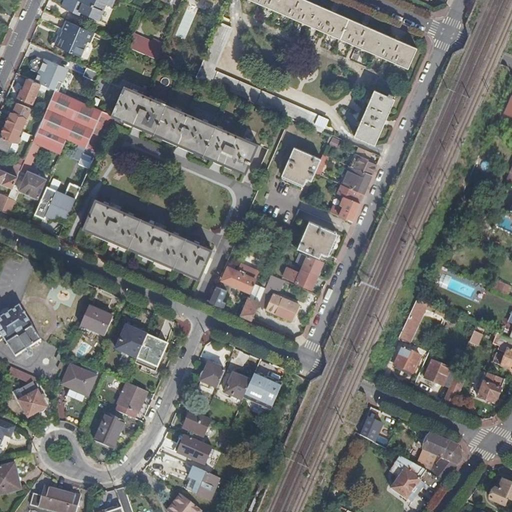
[(77,0),(85,3),(81,13),(100,21),(106,5),(112,7),(114,0),(77,0)]
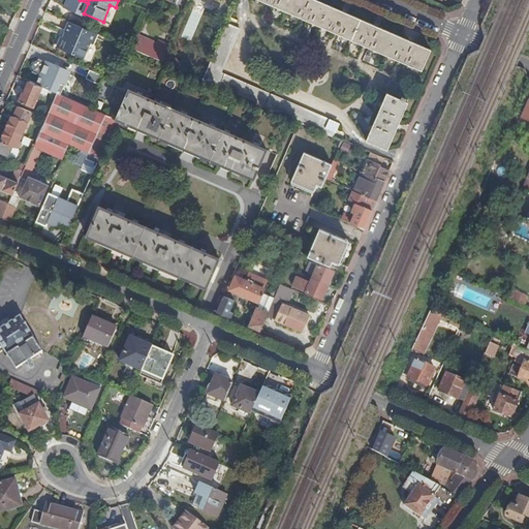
[(139,0),(138,4),(150,9),(153,3),(147,0),(139,0)]
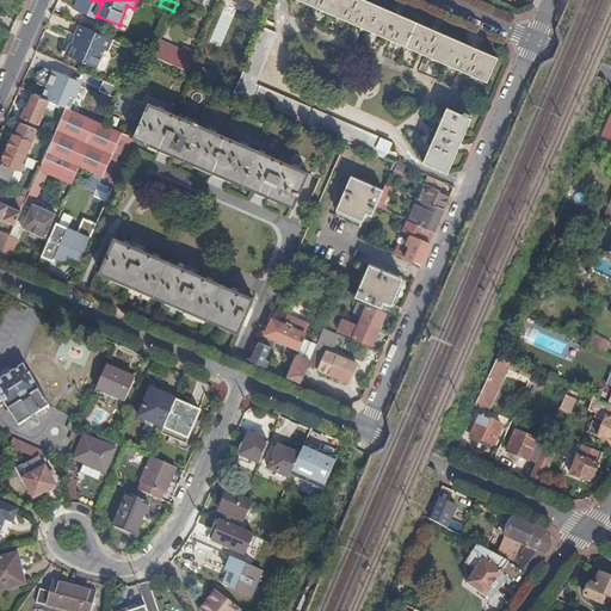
[(300,0),(488,82),(499,57),(366,0),(300,0)]
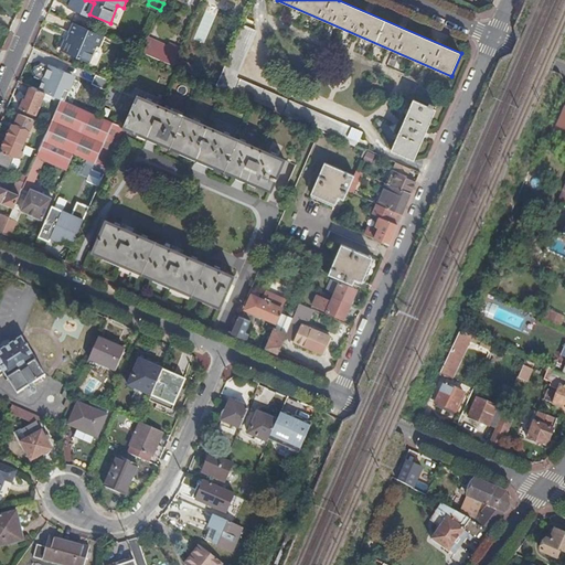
[(105,36),(76,24),(72,35),(75,36),(72,43),(67,41),(63,52),(91,63),(97,46),(99,48),(105,36)]
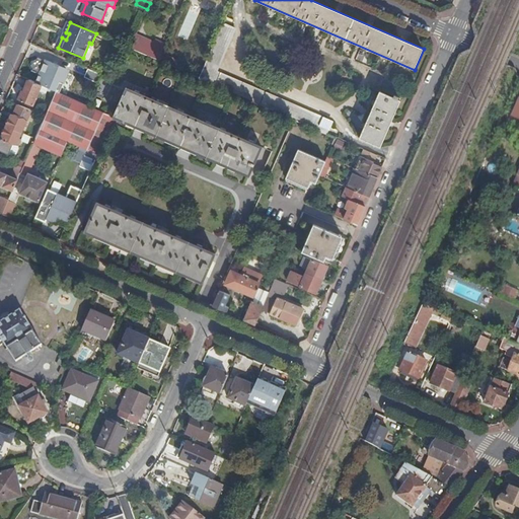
[(201,78),(295,121),(318,131),(319,128),(328,132),(332,124),(217,72),(235,29),(224,24),(201,78)]
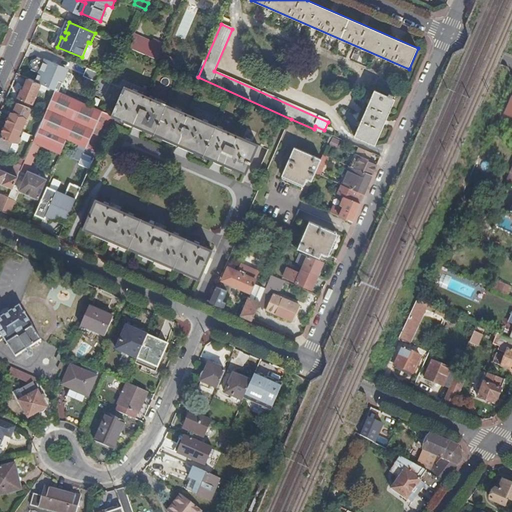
[(129,48),(131,49),(157,60),(160,52),(164,45),(154,40),(153,43),(134,35),(129,48)]
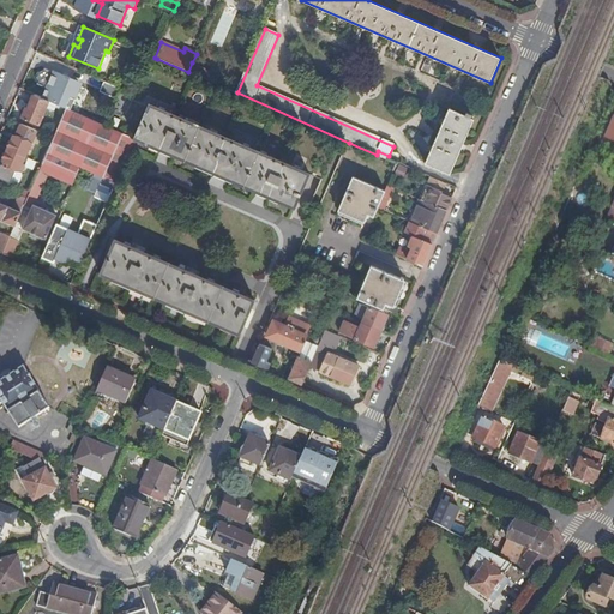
[(188,72),(218,84),(222,76),(192,62),(188,72)]
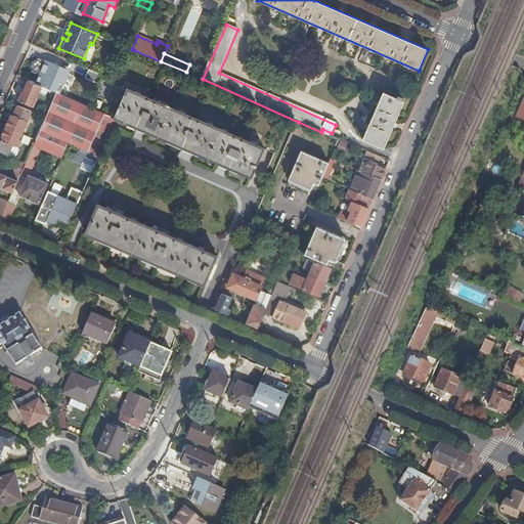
[(43,87),(52,91),(56,82),(55,81),(60,68),(47,61),(37,84),(43,87)]
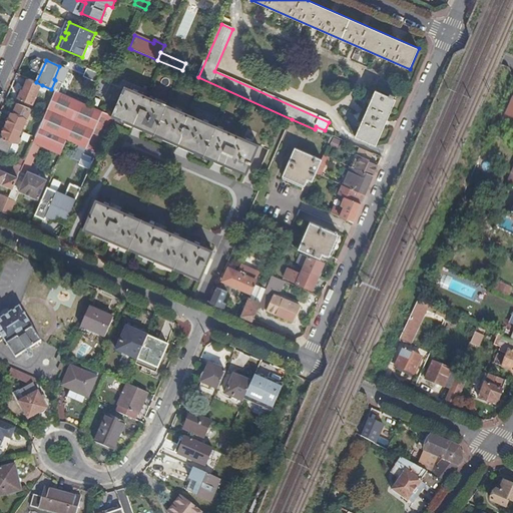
[(36,82),(29,79),(24,91),(22,91),(19,99),(33,105),(42,85),(36,82)]
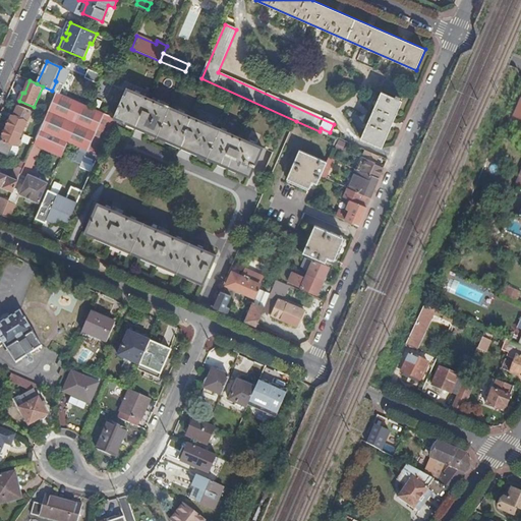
[(115,115),(115,117),(251,176),(264,149),(127,89),(115,115)]
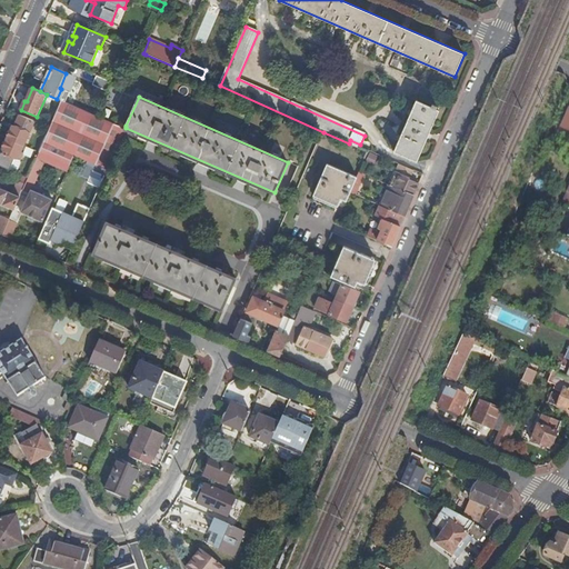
[(3,237),(11,240),(22,213),(42,222),(52,200),(31,191),(42,167),(39,166),(41,161),(68,172),(75,156),(107,169),(125,128),(91,113),(62,101),(50,129),(40,152),(28,179),(25,186),(22,193),(20,198),(15,211),(10,220),(3,237)]
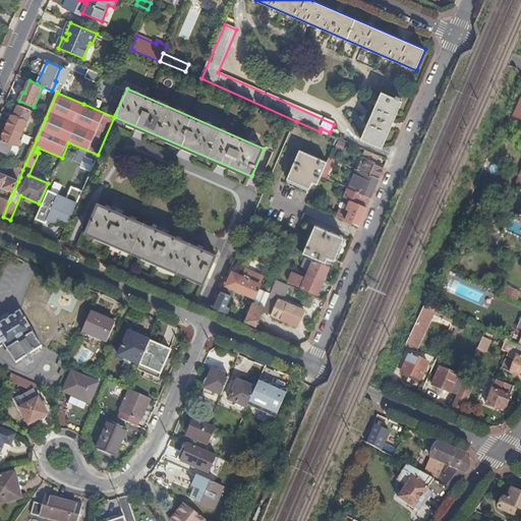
[(361,138),(382,149),(402,102),(382,93),(361,138)]
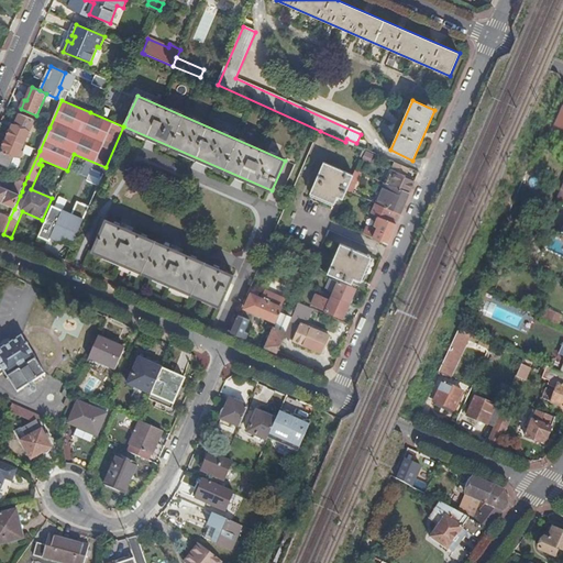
[(8,138),(23,144),(26,138),(29,138),(30,136),(28,135),(30,132),(15,125),(14,129),(12,128),(8,138)]
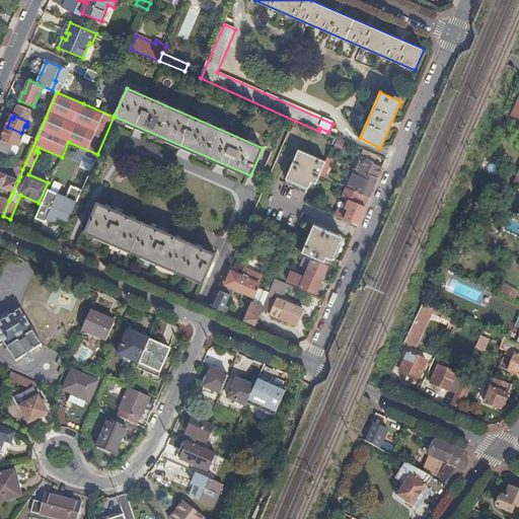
[(513,126),(507,123),(505,122),(502,129),(505,131),(504,133),(506,134),(507,132),(510,133),(513,126)]
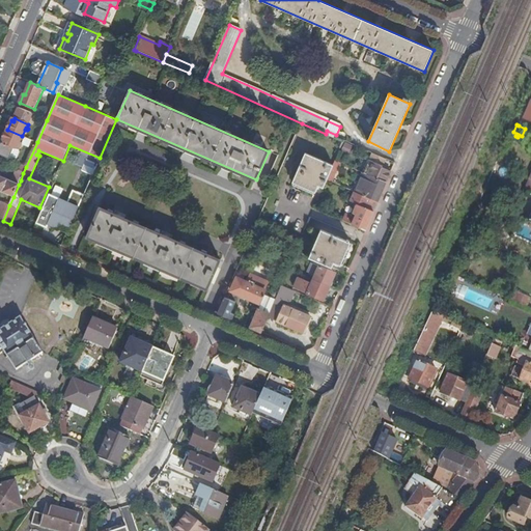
[(19,144),(22,136),(7,130),(3,140),(4,141),(3,143),(17,149),(18,146),(20,147),(21,145),(19,144)]
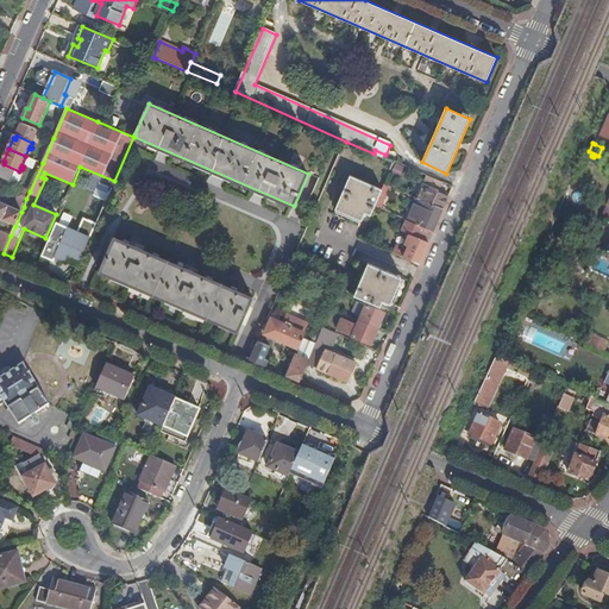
[(393,174),(400,176),(403,169),(396,165),(393,174)]
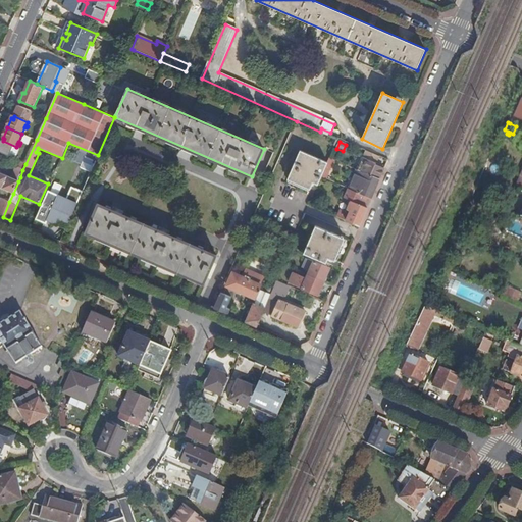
[(322,177),(328,163),(301,152),(290,179),(311,189),(314,184),(319,186),(322,177)]
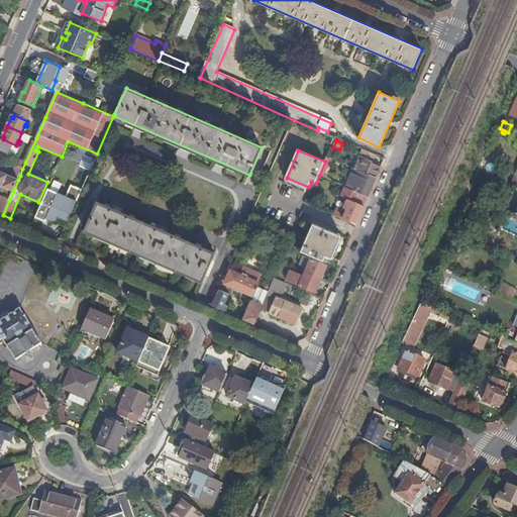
[(373,163),(376,156),(364,150),(360,157),(373,163)]
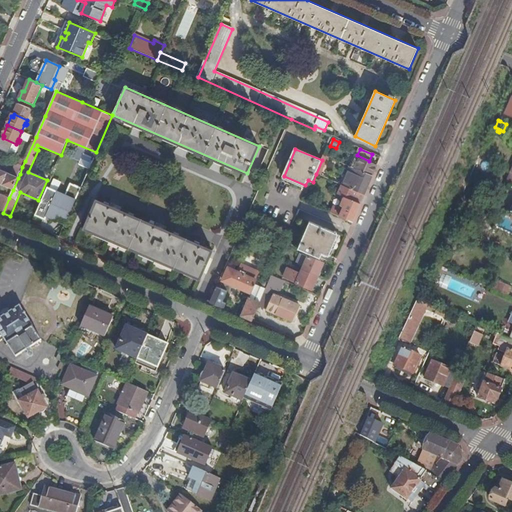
[(329,157),(324,155),(322,160),(316,174),(321,176),(329,157)]
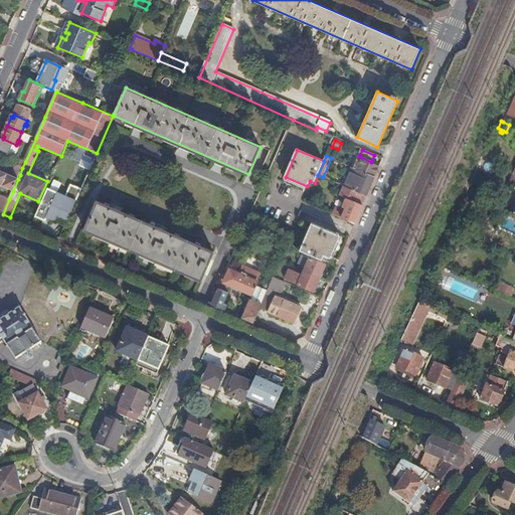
[(375,177),(380,167),(371,163),(371,162),(359,156),(354,168),(363,172),(375,177)]
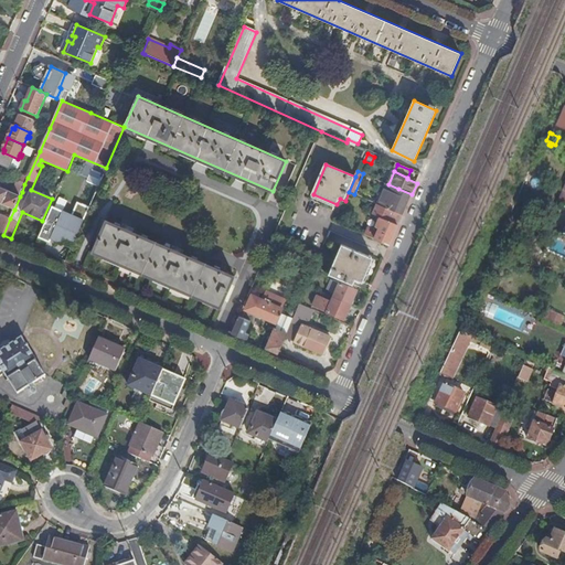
[(17,189),(22,192),(24,184),(19,182),(18,182),(16,188),(17,189)]
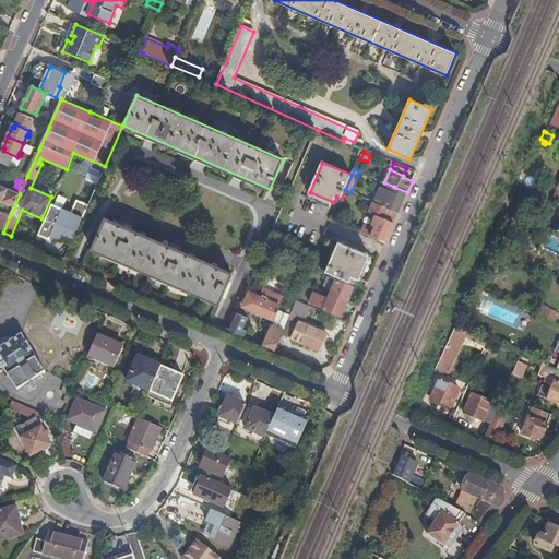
[(0,200),(14,207),(20,194),(0,186),(0,200)]
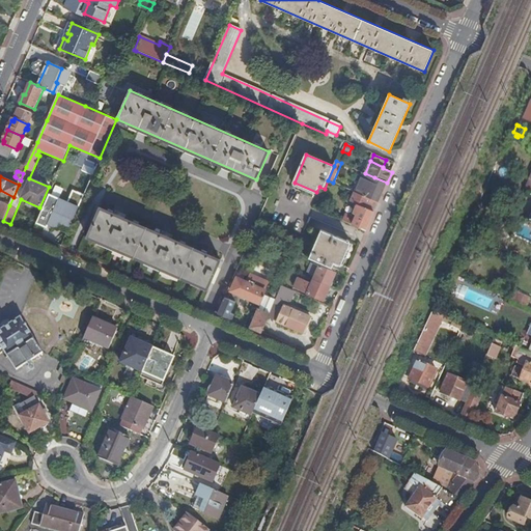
[(383,193),(387,183),(374,177),(366,197),(368,198),(379,202),(383,193)]
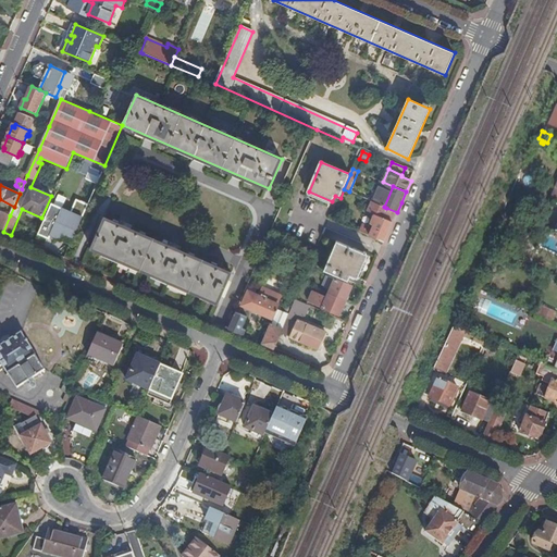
[(359,232),(384,243),(390,231),(393,222),(382,218),(386,208),(384,207),(371,201),(367,211),(375,215),(371,224),(374,226),(373,229),(363,224),(359,232)]
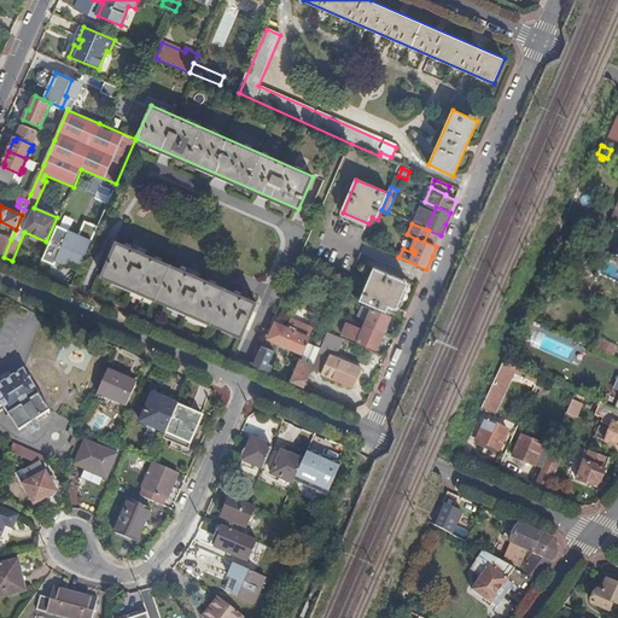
[(77,254),(85,257),(93,239),(65,226),(64,229),(58,227),(51,244),(76,255),(77,254)]
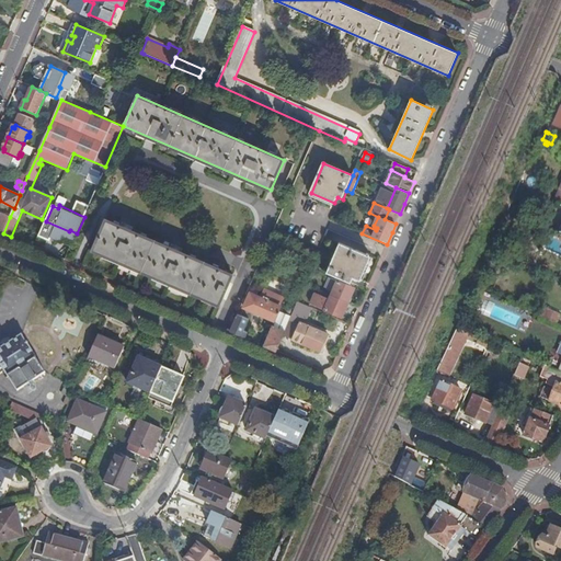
[(385,219),(396,224),(400,214),(389,209),(385,219)]
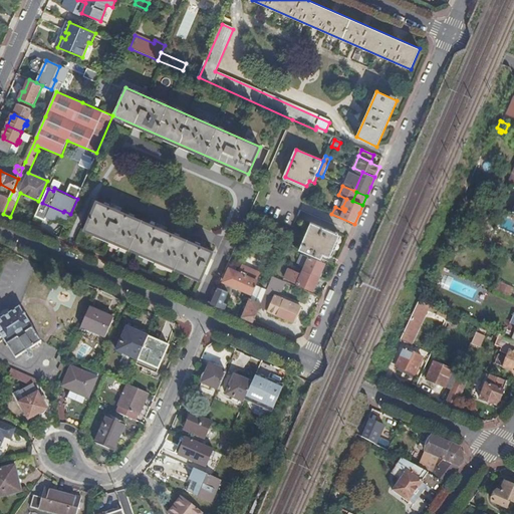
[(0,200),(0,212),(3,214),(9,199),(2,196),(0,200)]
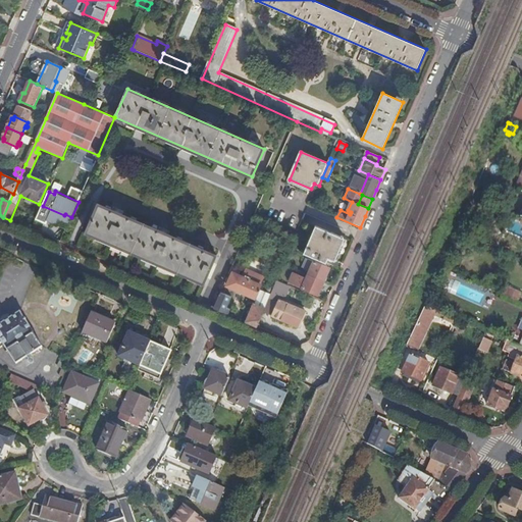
[(205,284),(217,256),(98,205),(86,232),(205,284)]
